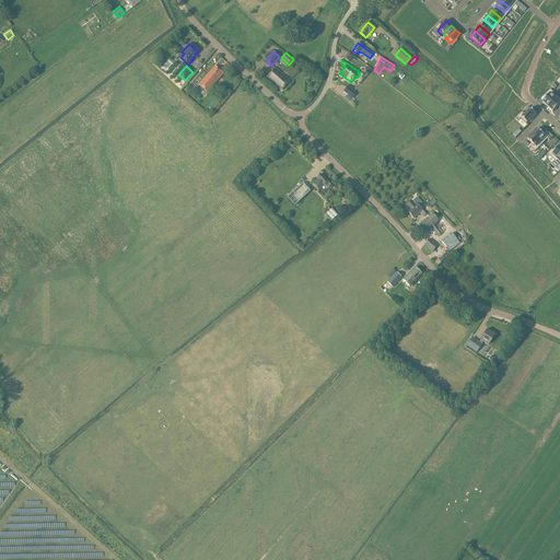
[(214,67),(199,84),(208,92),(223,73),(214,67)]
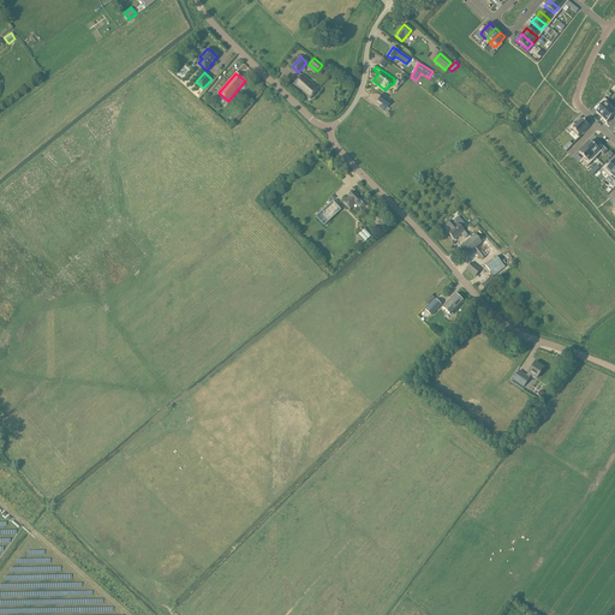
[(318,89),(302,75),(293,85),(303,94),(304,93),(305,95),(305,96),(309,100),(318,89)]
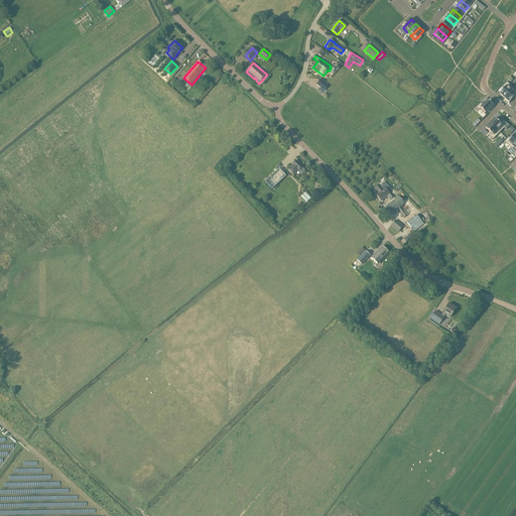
[(320,78),(316,85),(325,91),(329,86),(325,83),(326,81),(320,78)]
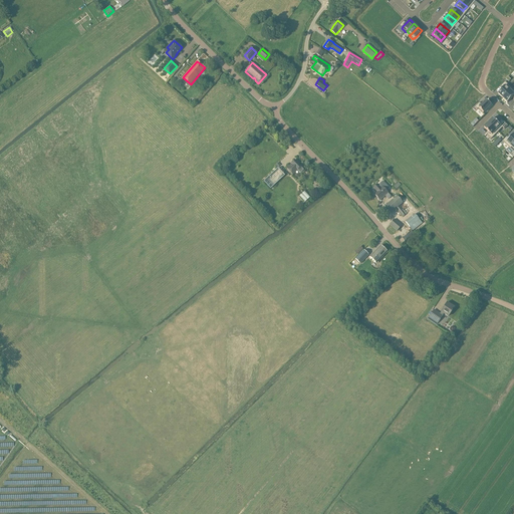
[(503,88),(498,93),(503,98),(510,90),(506,86),(506,85),(503,88)]
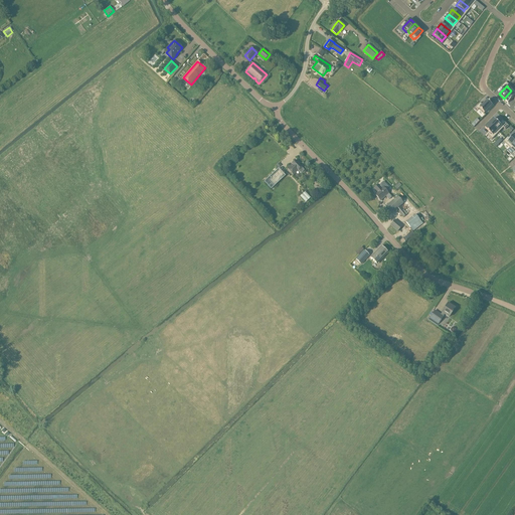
[(514,94),(511,91),(504,99),(508,103),(513,98),(514,96),(514,94)]
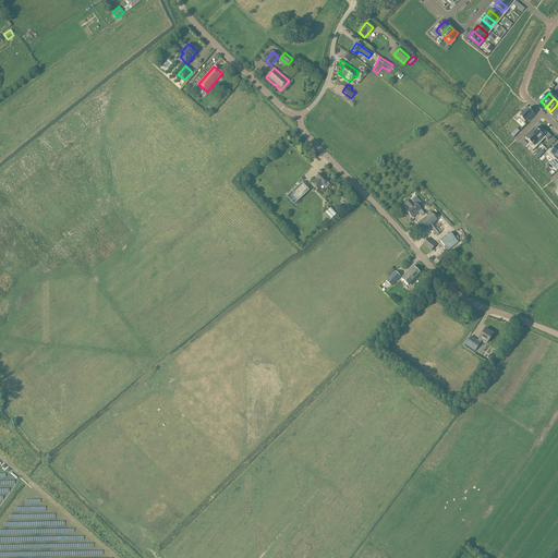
[(523,114),(520,117),(520,118),(525,122),(534,113),(529,109),(523,114)]
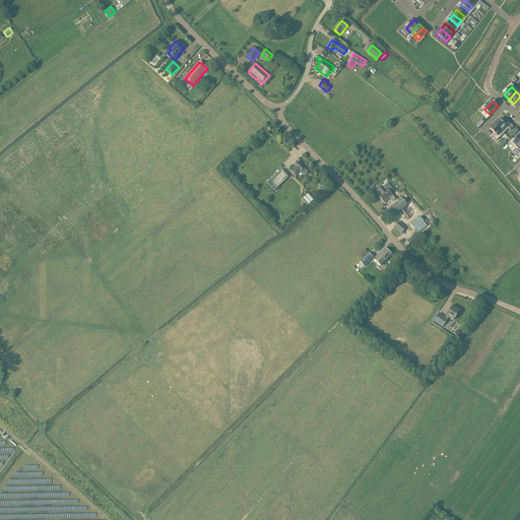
[(499,120),(495,124),(503,132),(507,128),(507,127),(504,125),(499,120)]
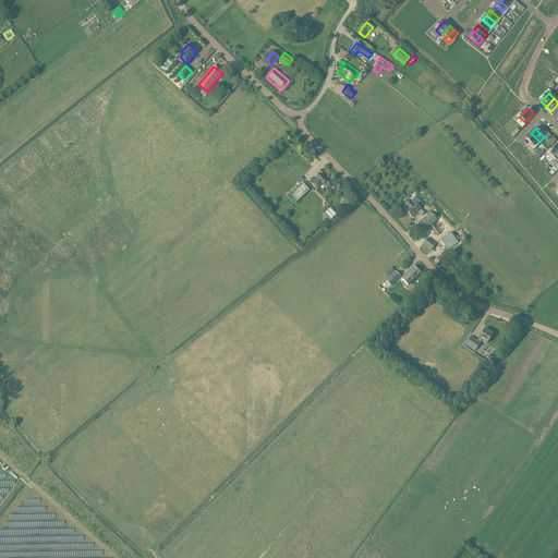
[(531,133),(525,138),(531,144),(534,147),(534,146),(540,142),(531,133)]
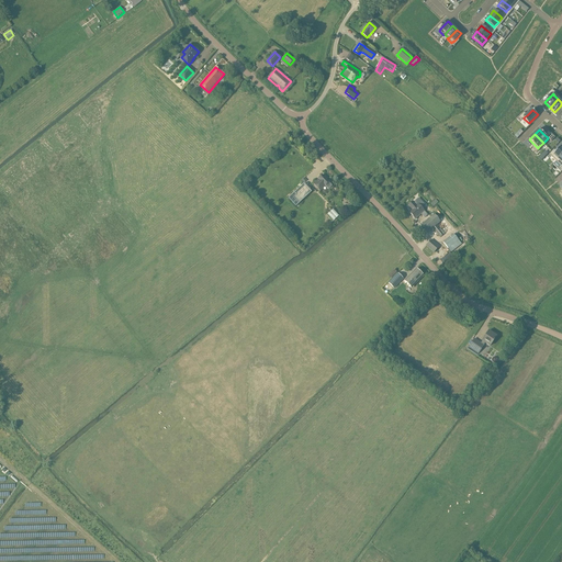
[(555,153),(552,156),(553,156),(558,160),(561,155),(561,147),(555,153)]
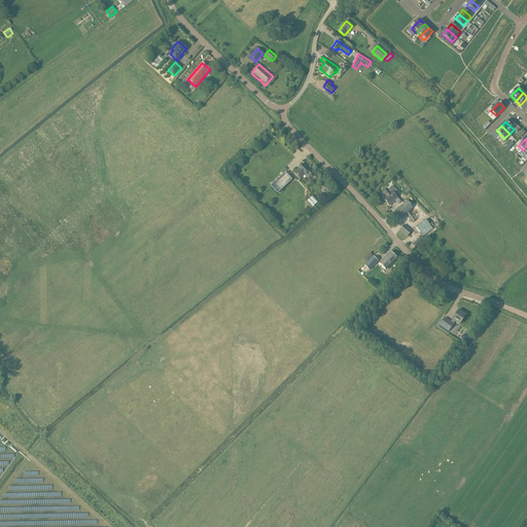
[(294,172),(301,179),(305,174),(308,177),(311,174),(309,172),(309,171),(302,164),(299,167),(299,168),(294,172)]
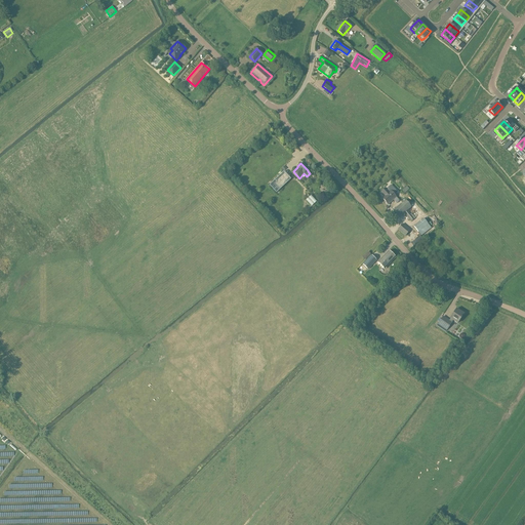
[(270,185),(277,193),(291,179),(284,171),(276,178),(270,185)]
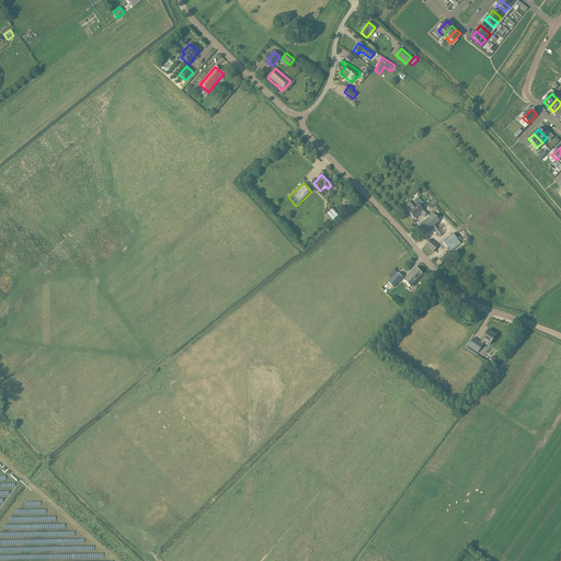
[(408,206),(411,209),(409,212),(414,219),(423,210),(418,204),(415,205),(412,202),(408,206)]
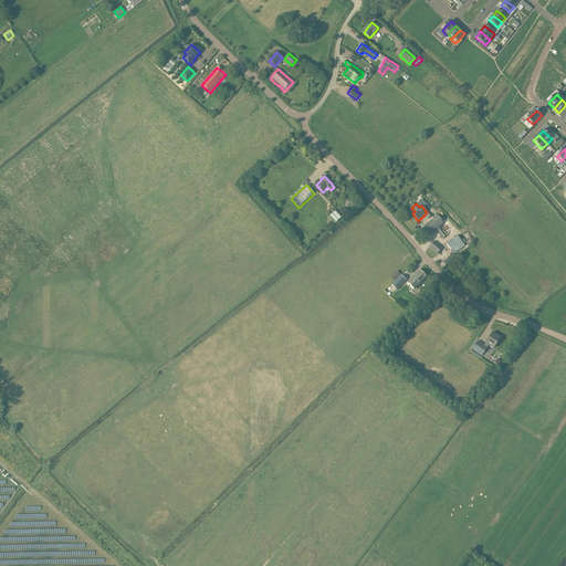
[(335,210),(329,216),(336,222),(341,218),(335,210)]
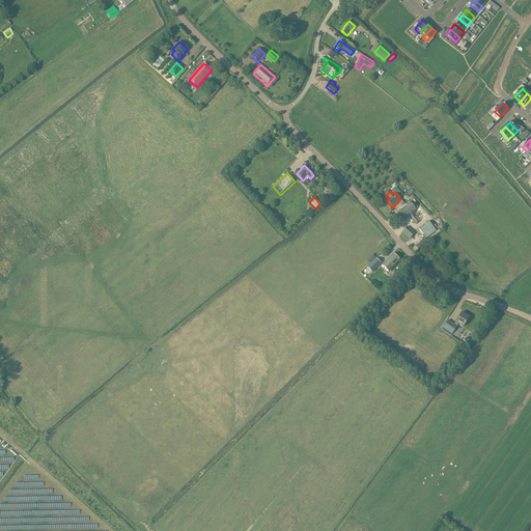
[(411,202),(398,213),(403,220),(409,216),(416,224),(419,222),(412,213),(416,210),(411,202)]
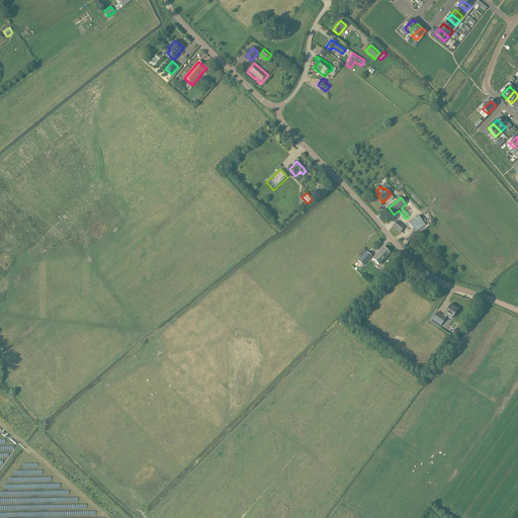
[(423,222),(418,216),(409,223),(413,229),(423,222)]
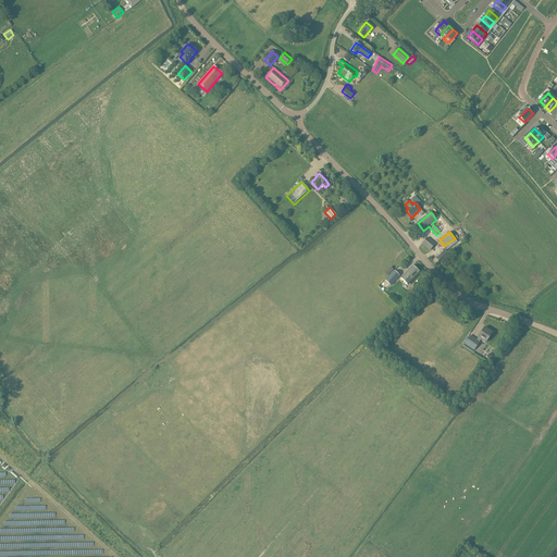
[(428,237),(422,244),(430,250),(436,244),(428,237)]
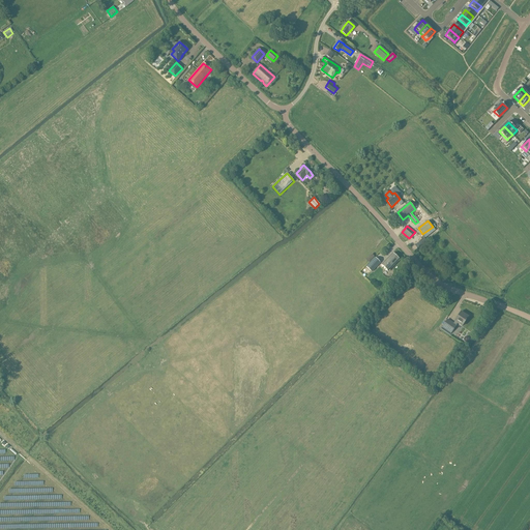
[(382,265),(388,271),(400,260),(393,254),(382,265)]
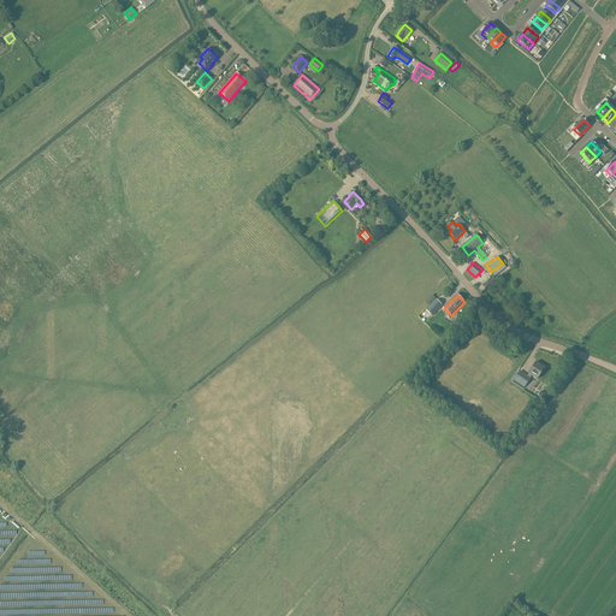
[(436,300),(425,309),(432,315),(442,306),(436,300)]
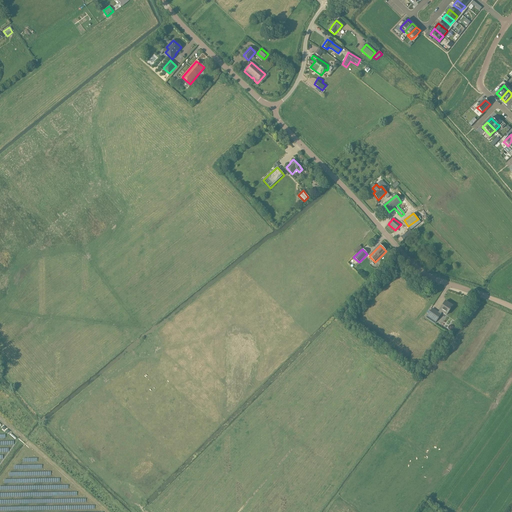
[(445,301),(438,313),(432,309),(428,316),(436,321),(442,312),(446,315),(452,306),(445,301)]
